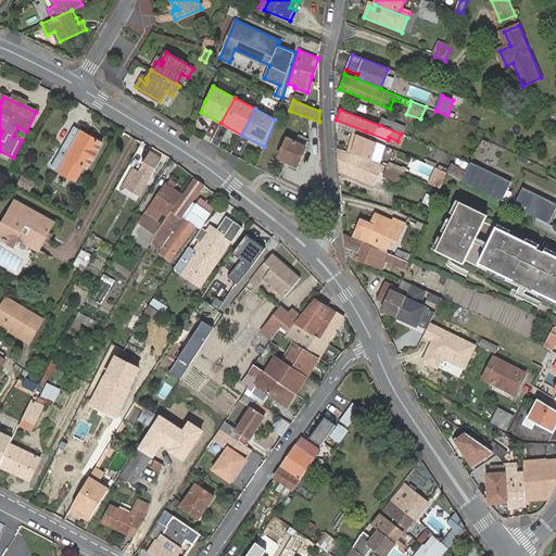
[(382,117),(379,125),(401,134),(402,135),(405,127),(382,117)]
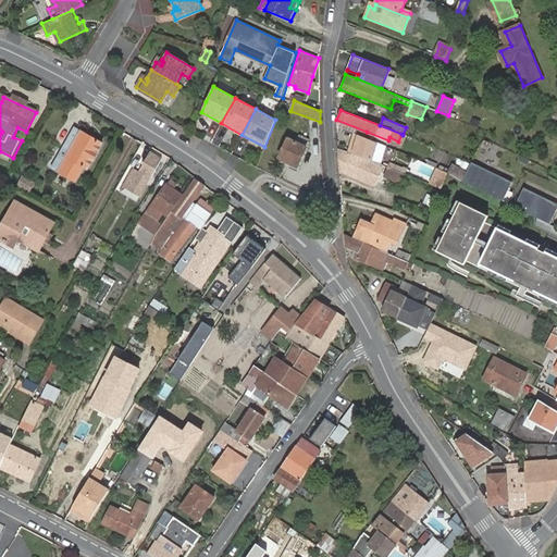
[(336,120),(336,126),(353,133),(359,135),(363,137),(367,132),(336,120)]
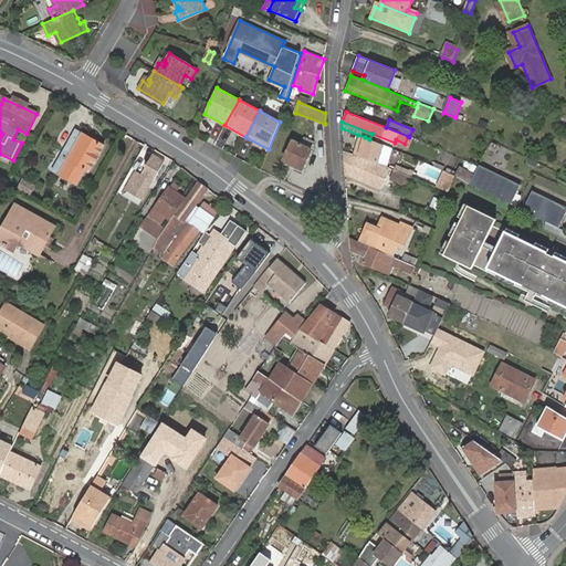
[(105,146),(76,130),(63,156),(54,171),(80,185),(82,180),(87,170),(91,171),(105,146)]
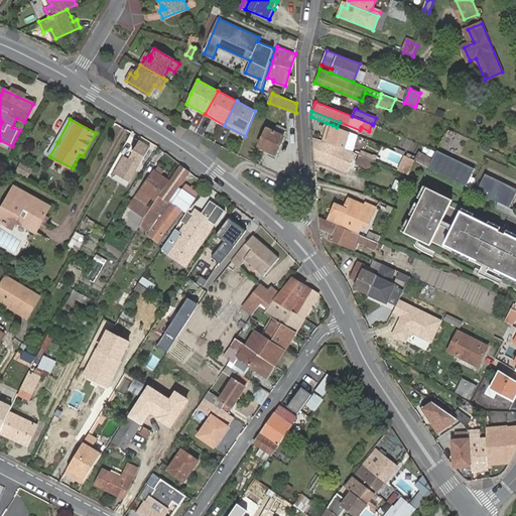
[(342,147),(347,131),(337,127),(333,125),(327,123),(321,140),(342,147)]
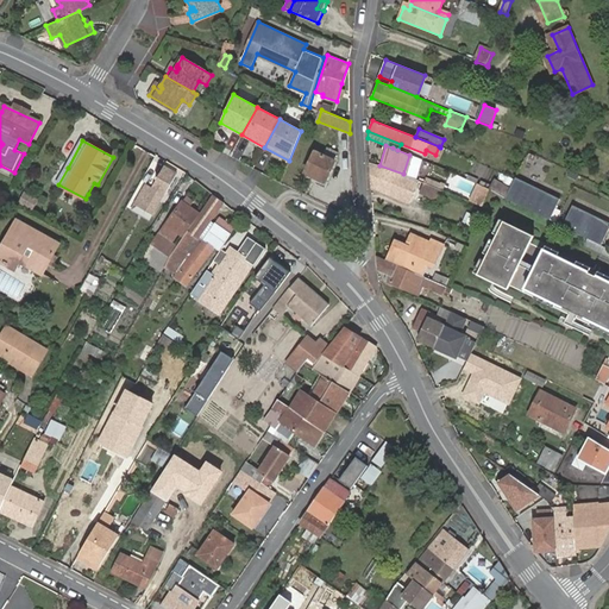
[(336,161),(315,151),(305,175),(313,179),(314,177),(326,182),(336,161)]
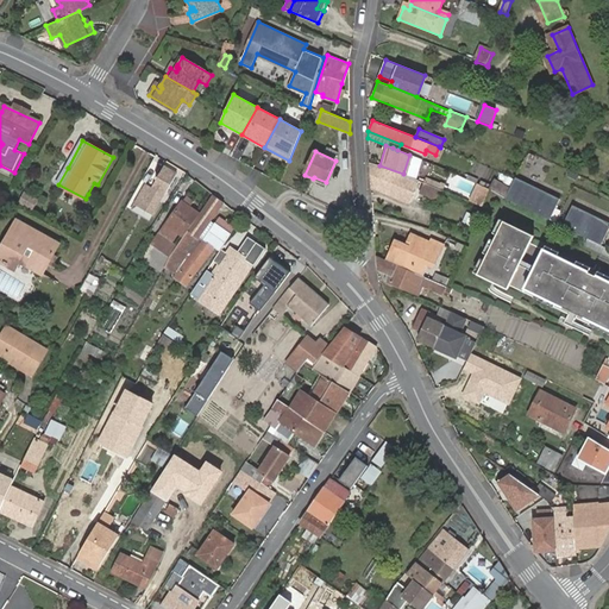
[(370,161),(371,187),(409,203),(419,181),(403,174),(380,165),(370,161)]
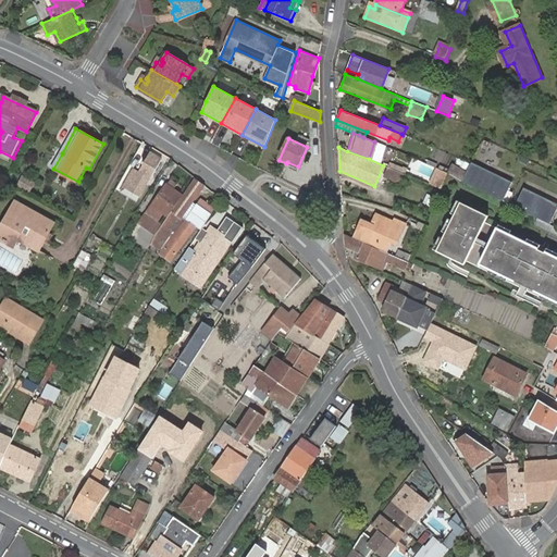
[(163,159),(151,153),(140,173),(135,170),(122,192),(137,201),(150,178),(152,178),(163,159)]
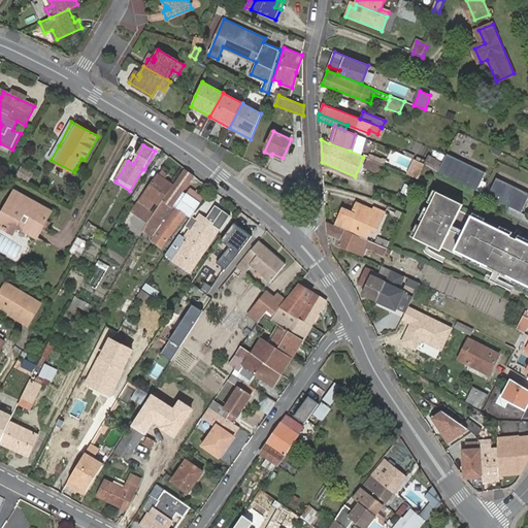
[(487,173),(448,155),(438,173),(476,193),(487,173)]
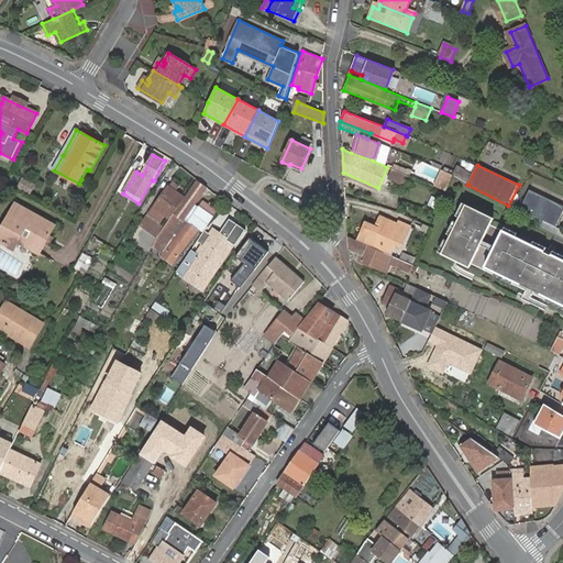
[(398,180),(401,173),(392,168),(388,176),(398,180)]
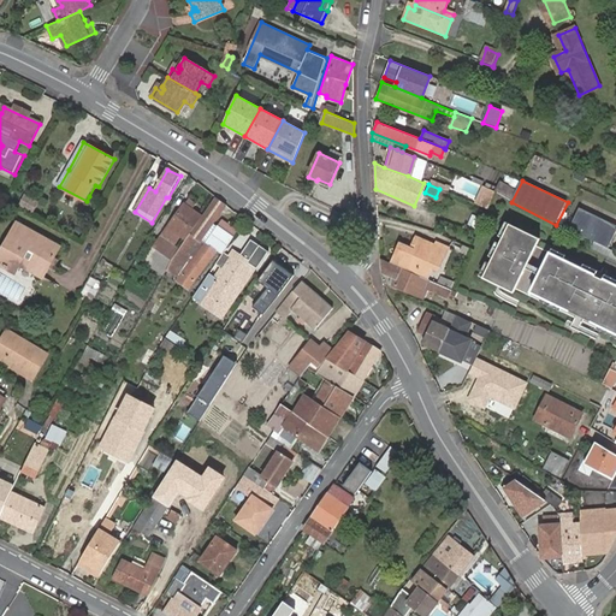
[(515,193),(502,184),(498,193),(511,200),(515,193)]
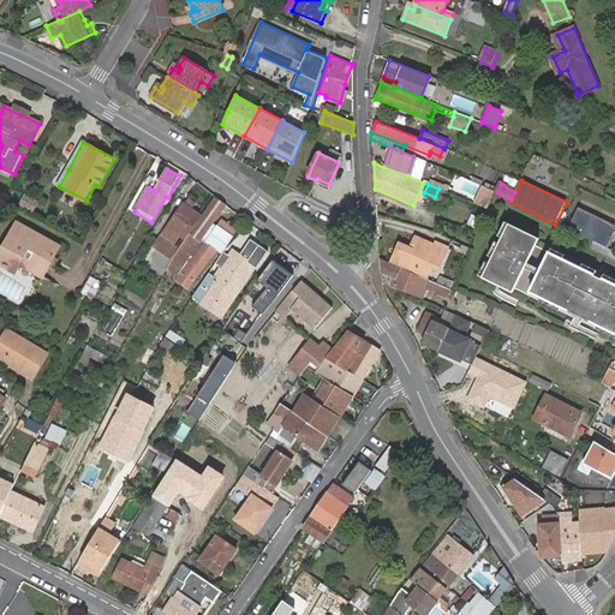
[(496,191),(487,187),(479,204),(488,208),(496,191)]
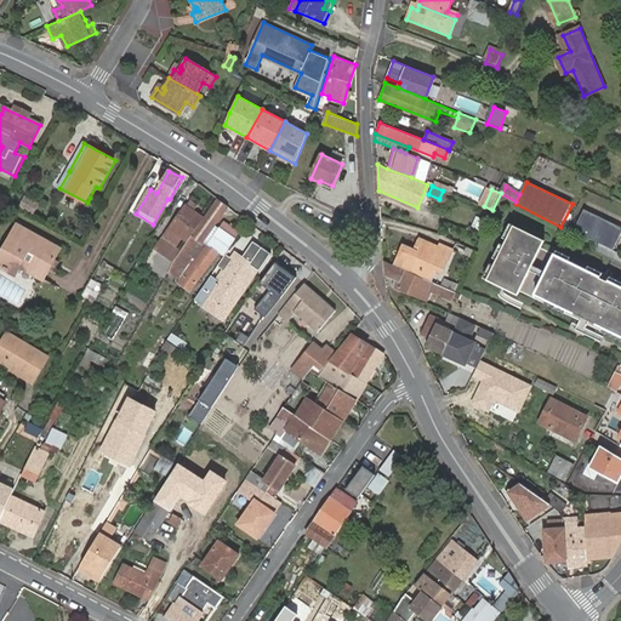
[(35,212),(39,203),(26,198),(22,208),(35,212)]
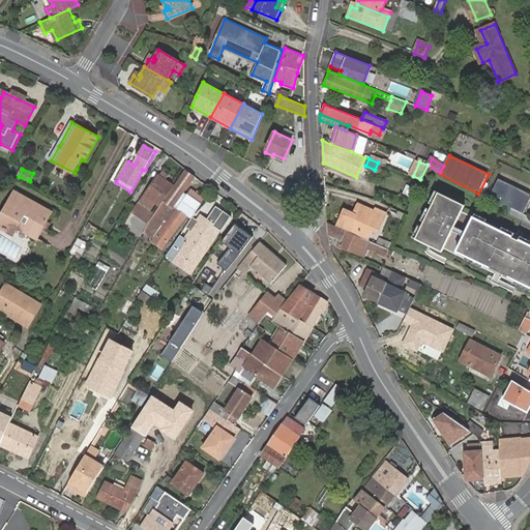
[(149,224),(145,232),(153,237),(160,226),(166,216),(195,176),(187,172),(166,203),(164,202),(160,207),(158,210),(155,213),(149,224)]
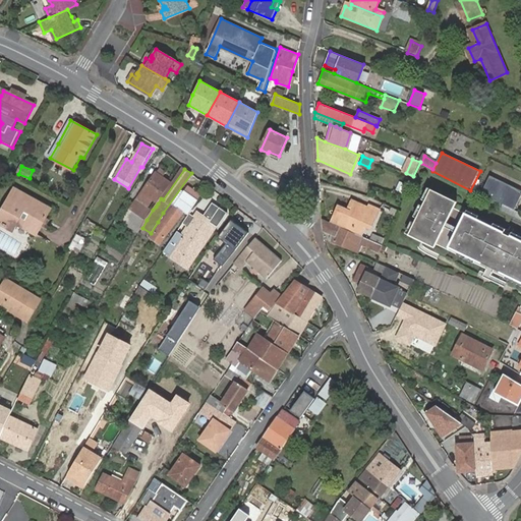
[(161,198),(172,182),(158,173),(138,199),(139,200),(133,210),(140,216),(147,220),(153,210),(150,208),(154,201),(158,204),(161,198)]
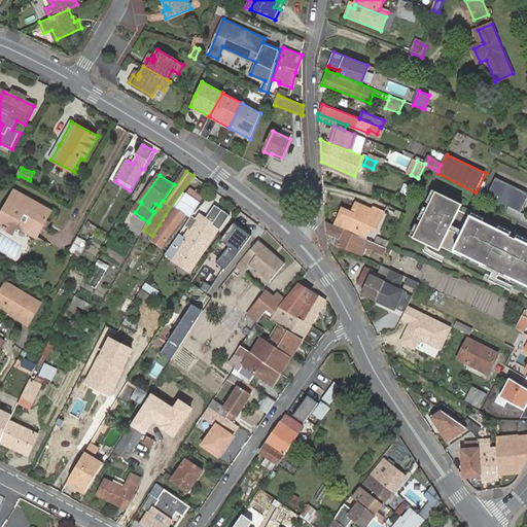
[(526,200),(526,191),(496,177),(487,197),(521,214),(526,200)]
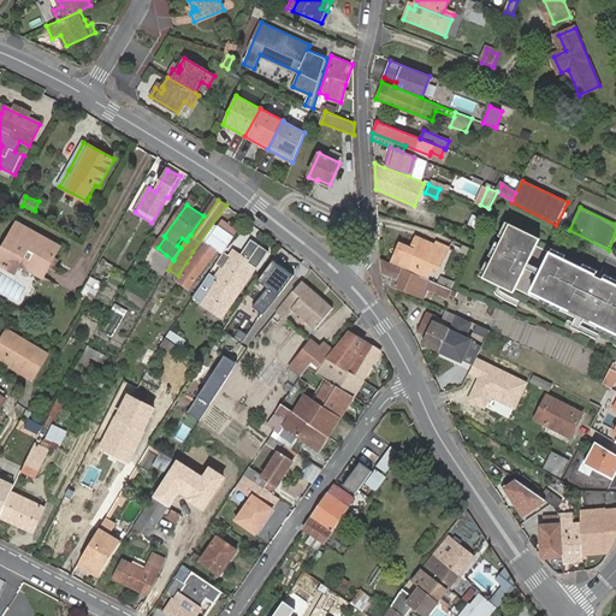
[(224,219),(219,226),(236,237),(240,230),(224,219)]
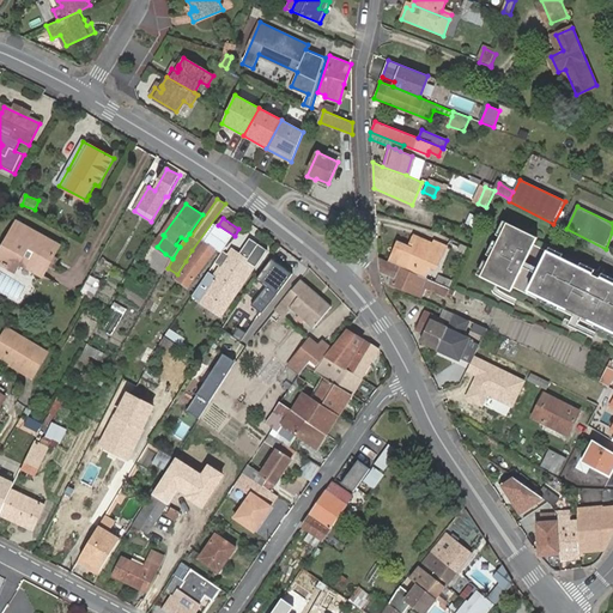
[(501,236),(508,222),(503,220),(497,234),(501,236)]
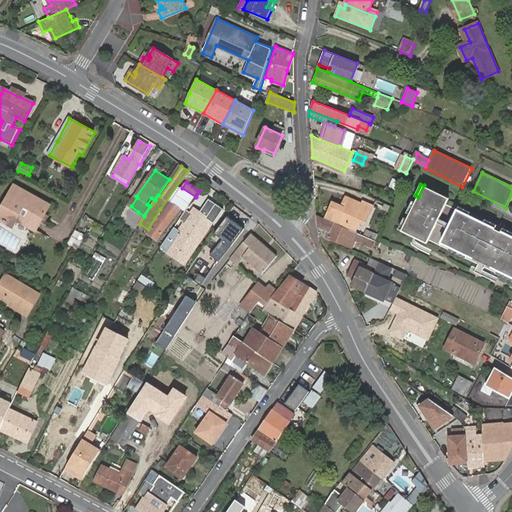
[(497,225),(485,219),(484,222),(469,215),(471,211),(459,206),(458,209),(446,204),(449,198),(424,185),(418,197),(416,202),(410,213),(408,219),(402,230),(428,243),(429,240),(466,258),(465,261),(461,260),(459,263),(470,268),(473,261),(511,280),(511,231),(503,228),(501,231),(495,228),(497,225)]
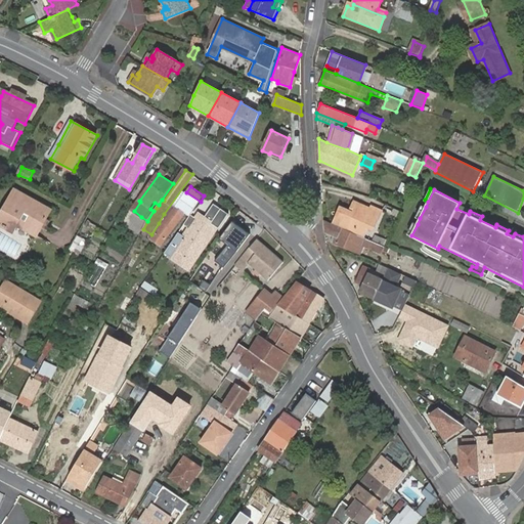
[(43,226),(47,220),(52,210),(16,190),(0,220),(0,224),(15,232),(19,227),(38,236),(43,226)]
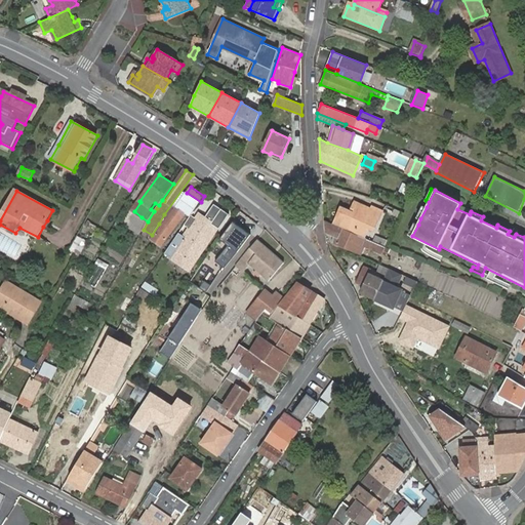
[(187,193),(153,240),(162,246),(187,213),(191,216),(193,213),(201,202),(187,193)]
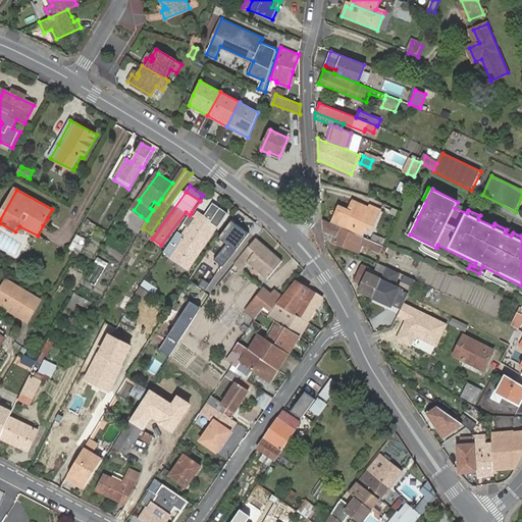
[(355,202),(350,212),(353,214),(358,203),(355,202)]
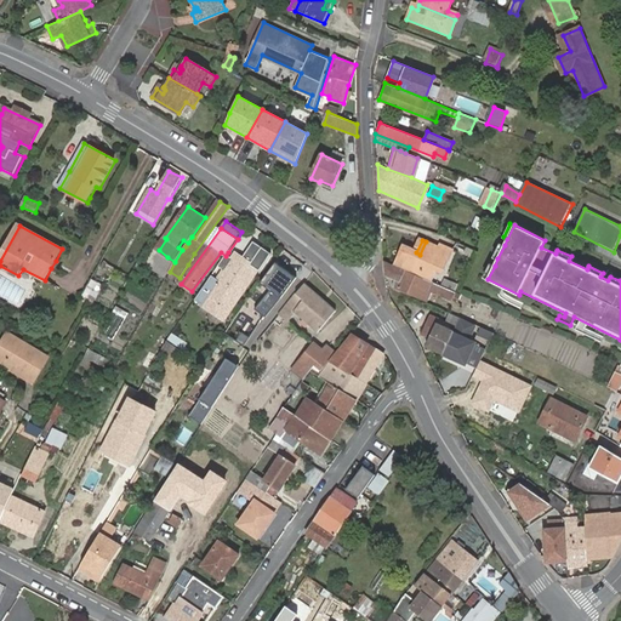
[(404,249),(396,266),(419,275),(422,269),(434,274),(437,268),(444,271),(449,257),(437,252),(439,248),(426,241),(420,255),(416,252),(404,249)]
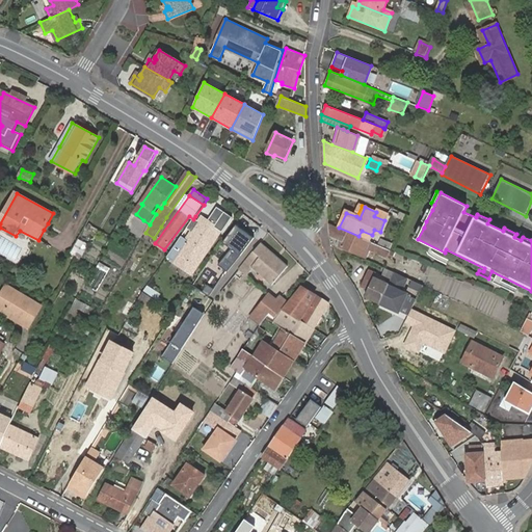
[(426,221),(432,210),(428,208),(422,220),(426,221)]
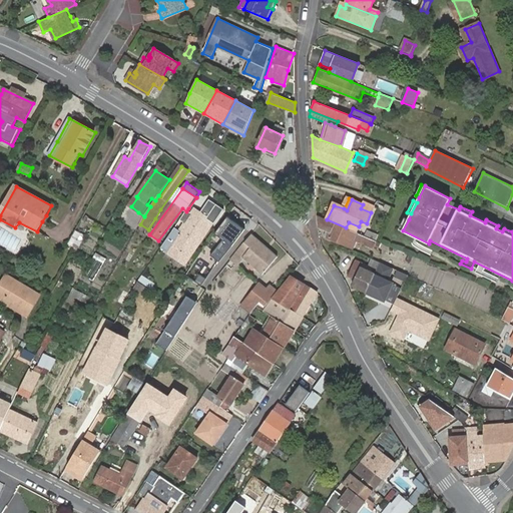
[(216,222),(226,208),(218,203),(217,204),(215,202),(210,203),(203,213),(214,220),(216,222)]
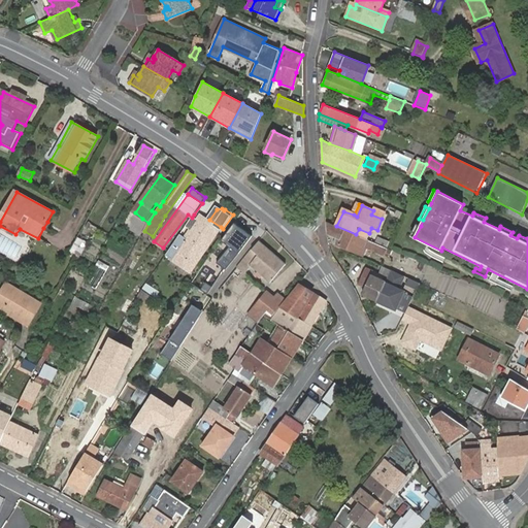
[(384,215),(373,210),(371,215),(382,219),(384,215)]
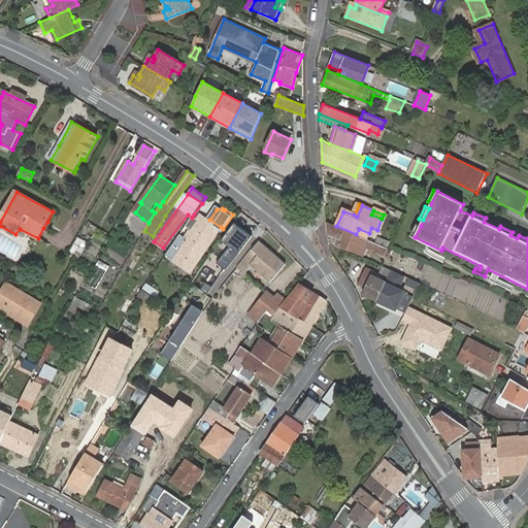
[(192,218),(168,253),(186,264),(191,257),(198,261),(221,227),(209,220),(202,216),(200,219),(194,215),(192,218)]
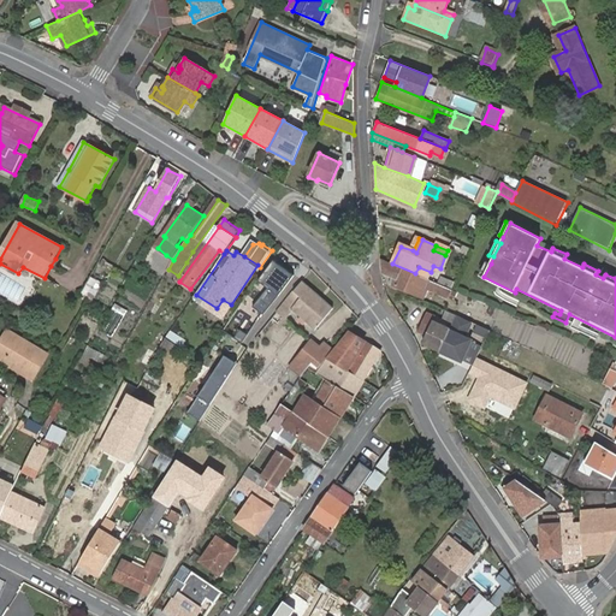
[(153,266),(166,274),(169,270),(173,260),(166,255),(161,264),(157,261),(153,266)]
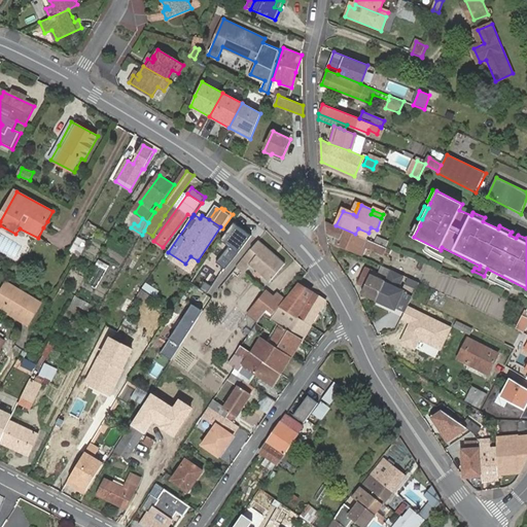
[(383,253),(385,247),(365,239),(355,234),(336,225),(325,220),(327,234),(338,239),(337,243),(346,248),(346,247),(362,254),(366,246),(383,253)]
